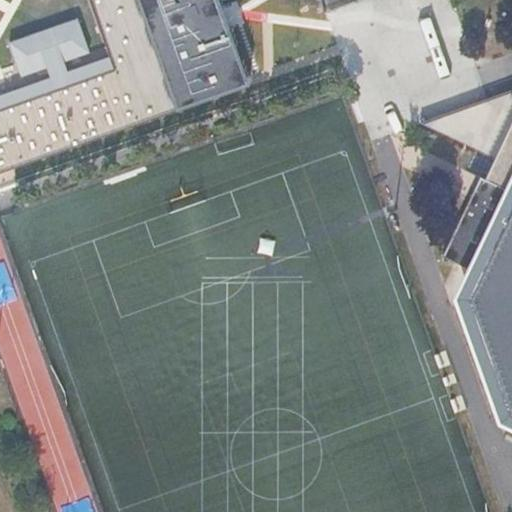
[(0,0),(0,172),(246,84),(219,0),(0,0)]
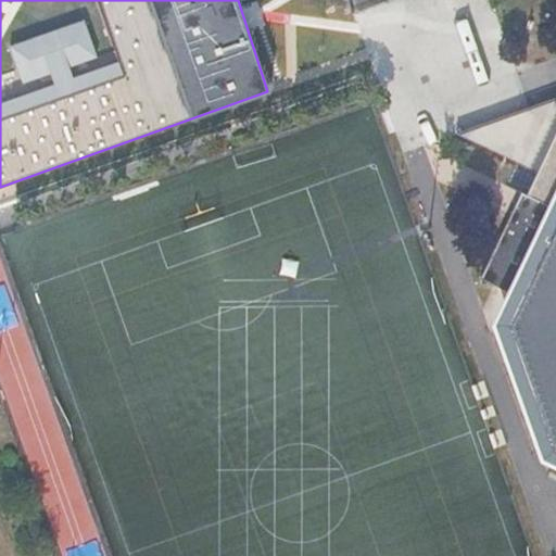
[(238,0),(255,42),(306,23),(298,0),(238,0)]
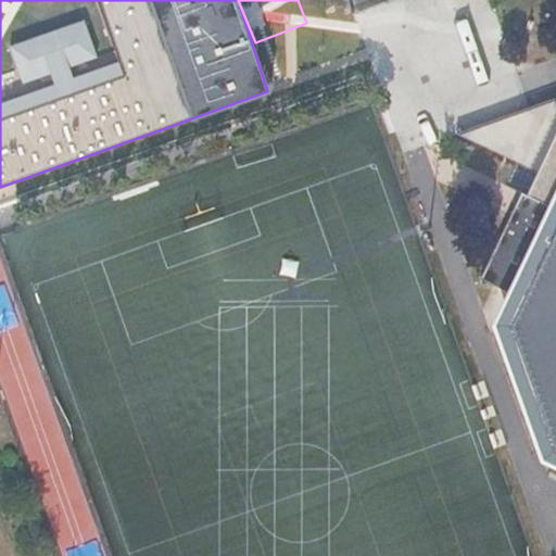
[(555,101),(453,133),(508,186),(518,163),(515,161),(532,121),(544,126),(546,118),(552,110),(555,102),(555,101)]
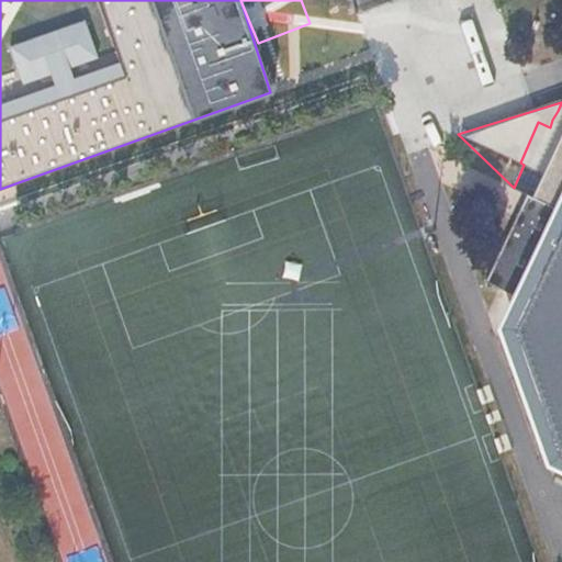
[(487,281),(530,302),(539,281),(555,289),(553,291),(548,293),(538,325),(537,357),(543,388),(559,419),(561,422),(561,103),(558,111),(552,120),(550,127),(538,122),(520,163),(524,165),(514,188),(526,193),(540,200),(535,212),(520,206),(487,281)]
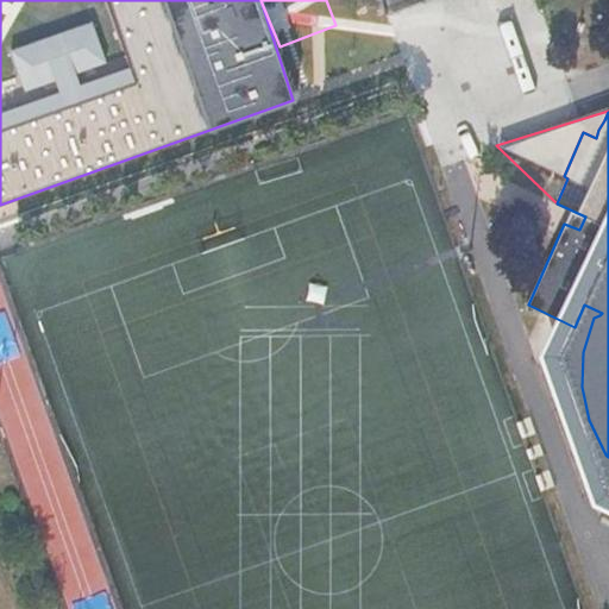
[(585,217),(570,209),(564,224),(579,230),(585,217)]
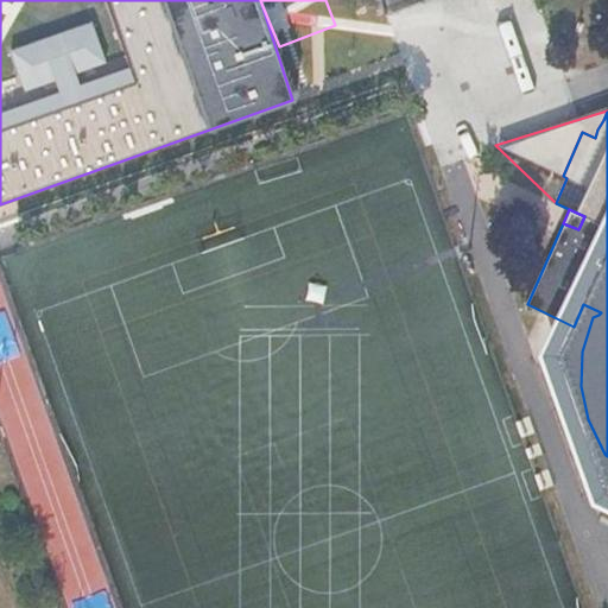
[(574,327),(527,304),(508,344),(568,508),(607,527),(607,456),(605,454),(588,419),(581,386),(582,352),(593,317),(599,315),(601,312),(583,304),(574,327)]
